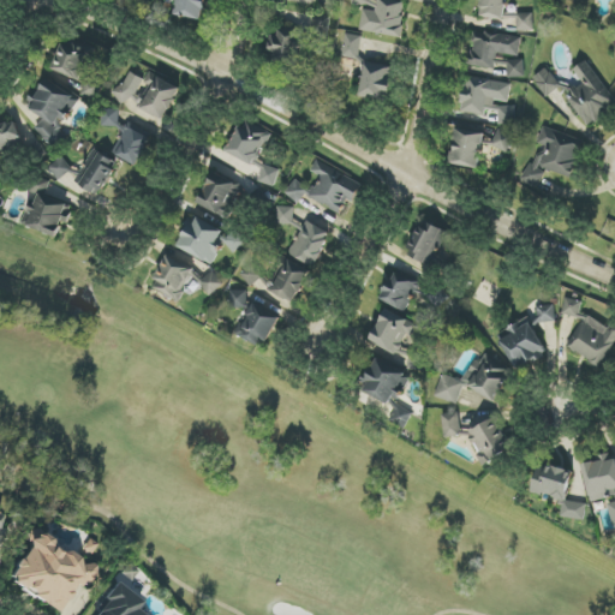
[(177,0),(177,17),(206,18),(206,0),(177,0)]
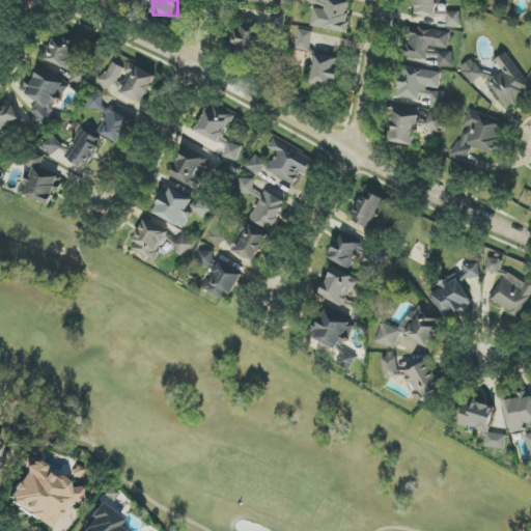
[(311,27),(345,32),(351,2),(335,0),(326,0),(325,10),(314,8),(311,27)]
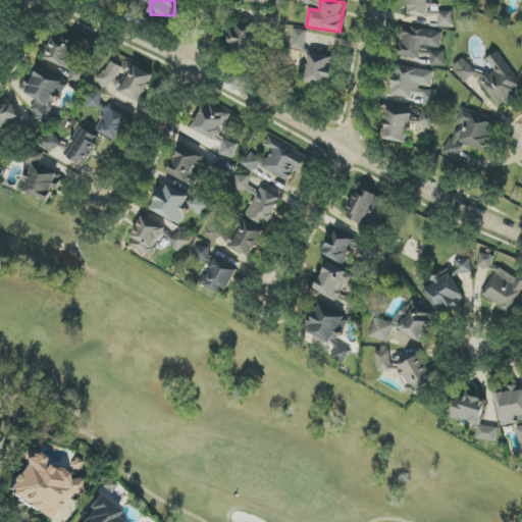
[(408,0),(406,13),(427,17),(430,0),(408,0)]
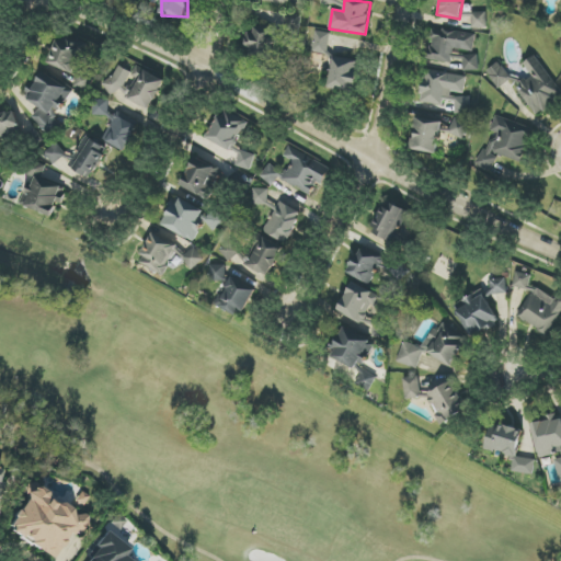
[(472,29),(488,29),(487,12),(471,12),(472,29)]
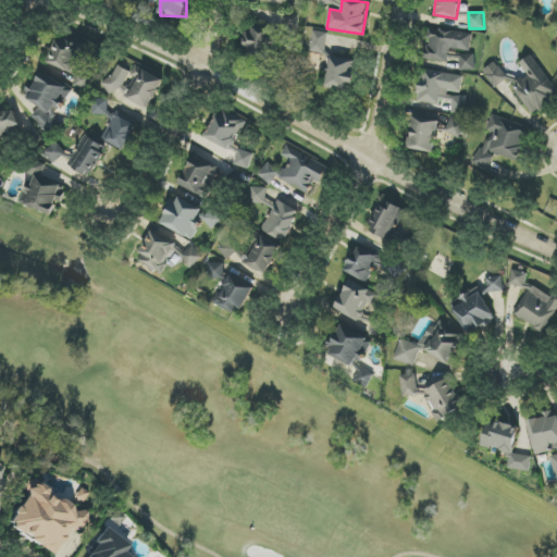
[(298,33),(298,15),(284,14),(283,32),(298,33)]
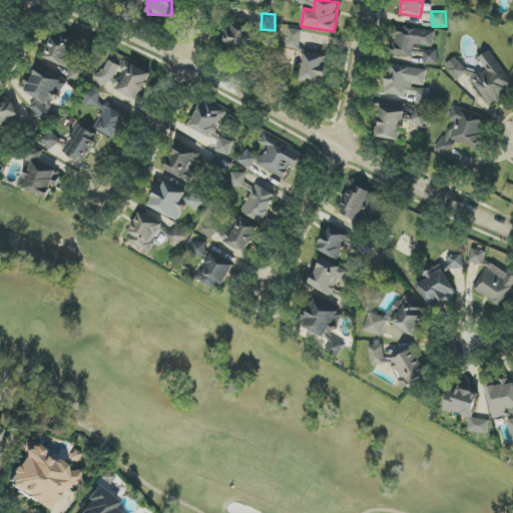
[(393,55),(413,58),(415,45),(433,47),(435,31),(397,26),(393,55)]
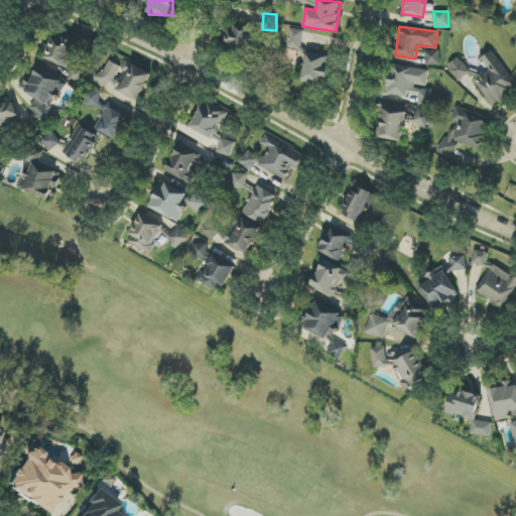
[(304,31),(290,28),(286,47),(300,50),(304,31)]
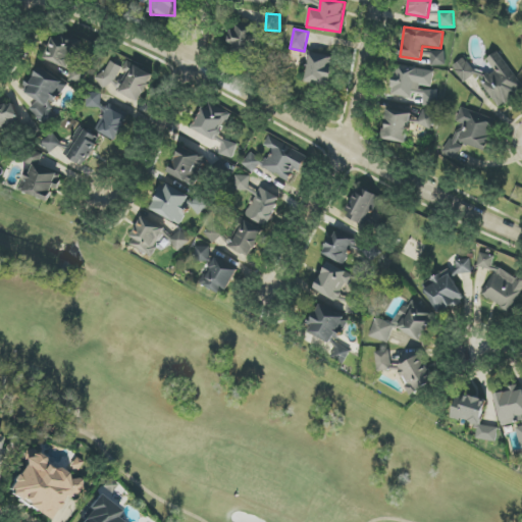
[(70,68),(80,42),(54,34),(45,60),(70,68)]
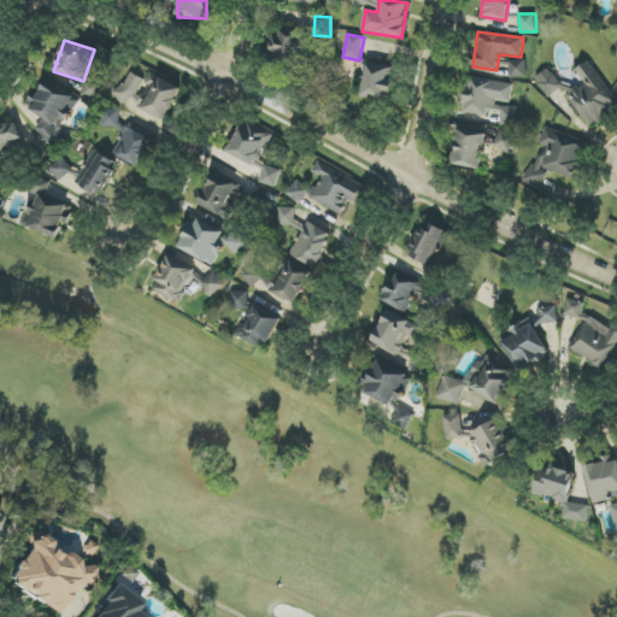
[(526,60),(510,60),(510,78),(527,78),(526,60)]
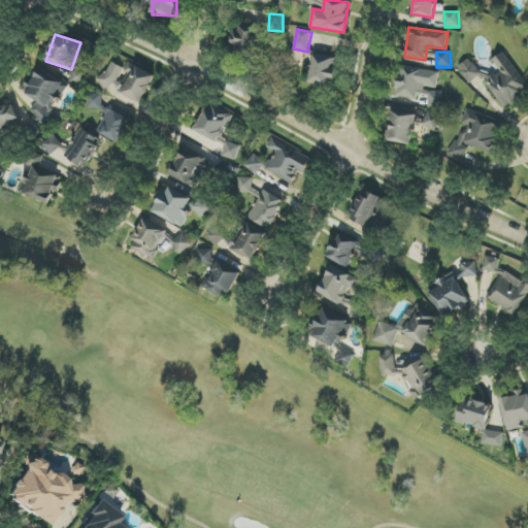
[(493,60),(499,70),(486,79),(504,108),(527,92),(527,88),(504,52),(493,60)]
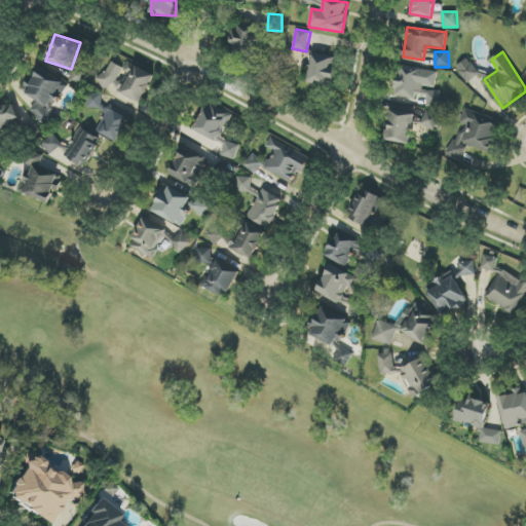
[(309,83),(334,84),(335,57),(311,55),(309,83)]
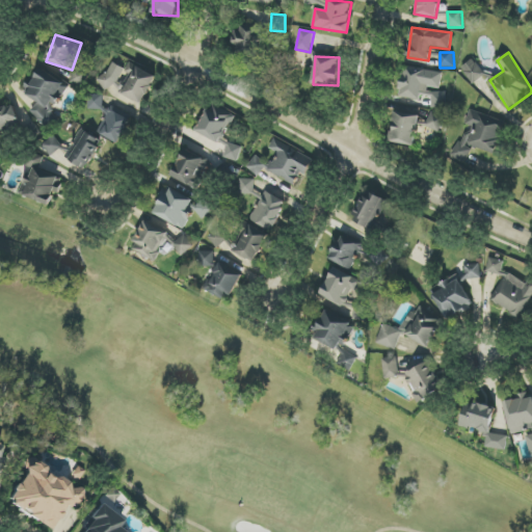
[(473,85),(485,75),(473,59),(460,69),(473,85)]
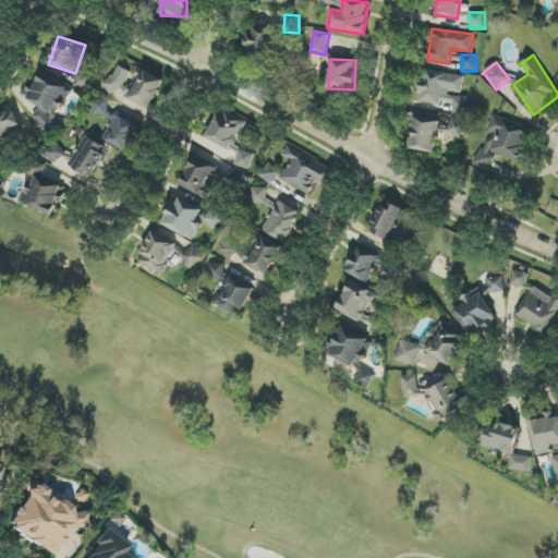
[(116,97),(130,72),(118,64),(104,91),(116,97)]
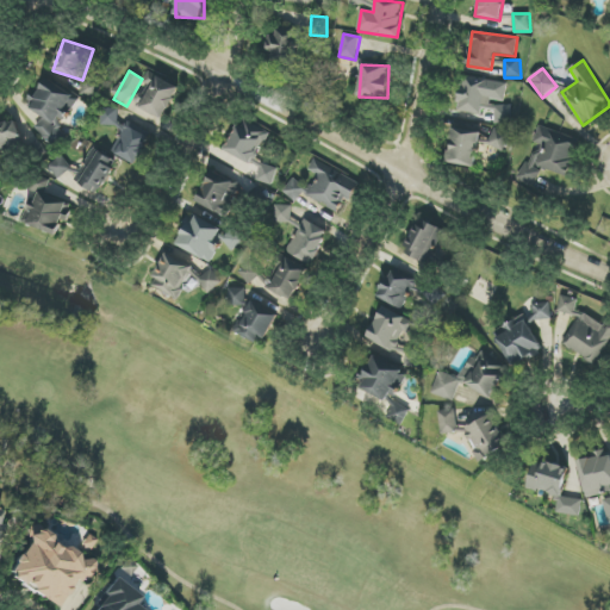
[(180,88),(149,70),(143,82),(148,85),(136,106),(162,120),(180,88)]
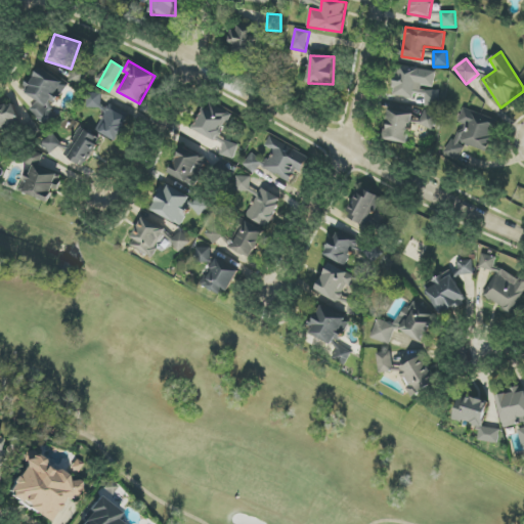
[(70,81),(82,86),(87,72),(75,67),(70,81)]
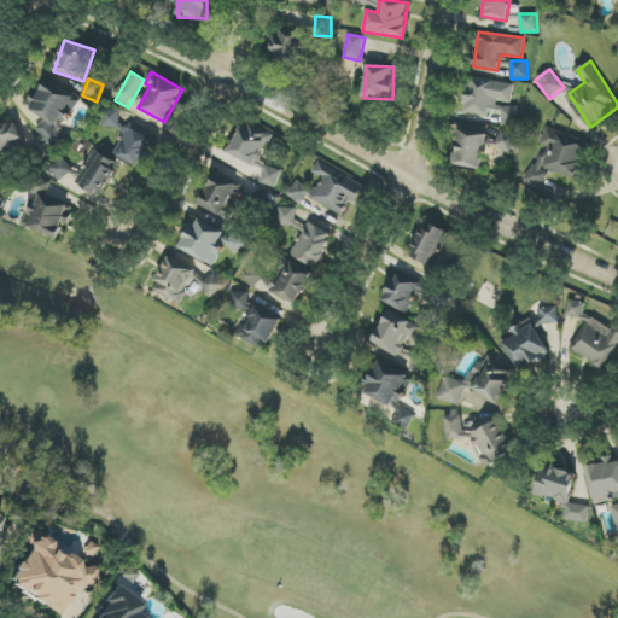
[(514,85),(472,79),(470,95),(465,95),(462,114),(491,117),(494,100),(511,103),(514,85)]
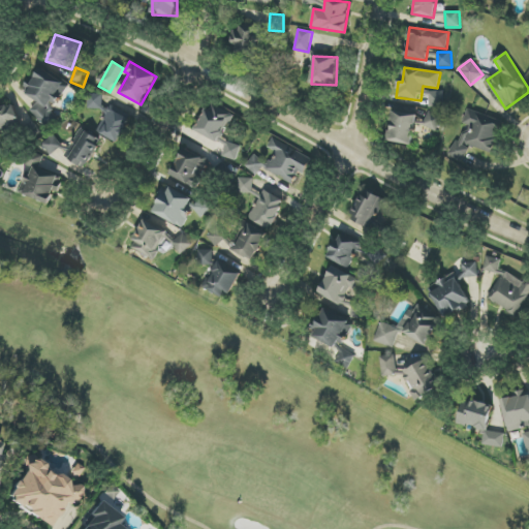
[(56,116),(53,114),(67,83),(37,68),(25,94),(37,100),(30,116),(51,125),(56,116)]
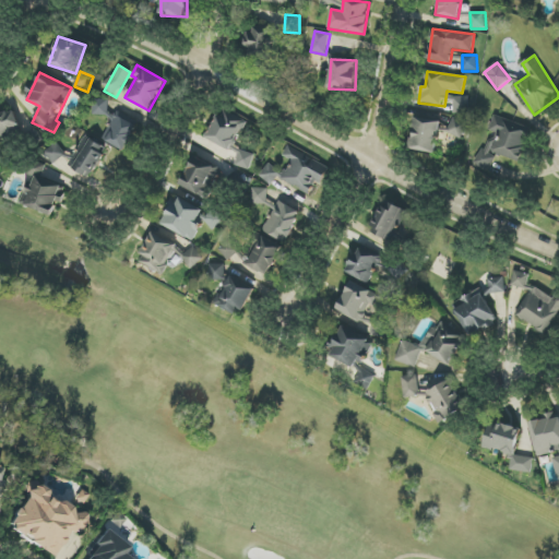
[(454,114),(470,114),(468,96),(453,97),(454,114)]
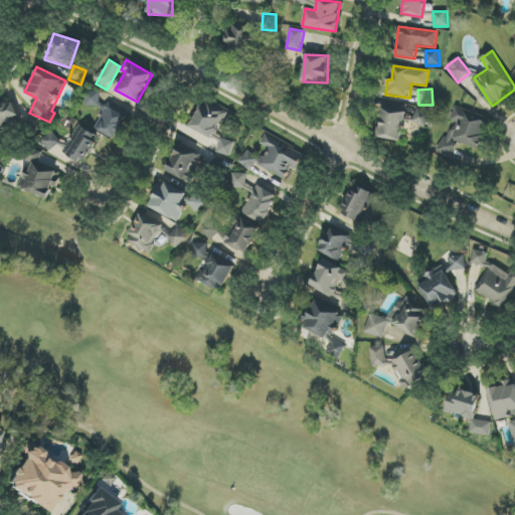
[(101,106),(100,92),(86,92),(87,107),(101,106)]
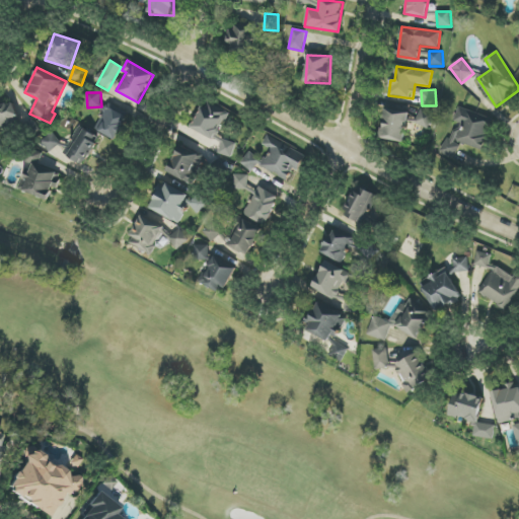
[(229,113),(207,100),(192,128),(221,144),(224,139),(217,135),(229,113)]
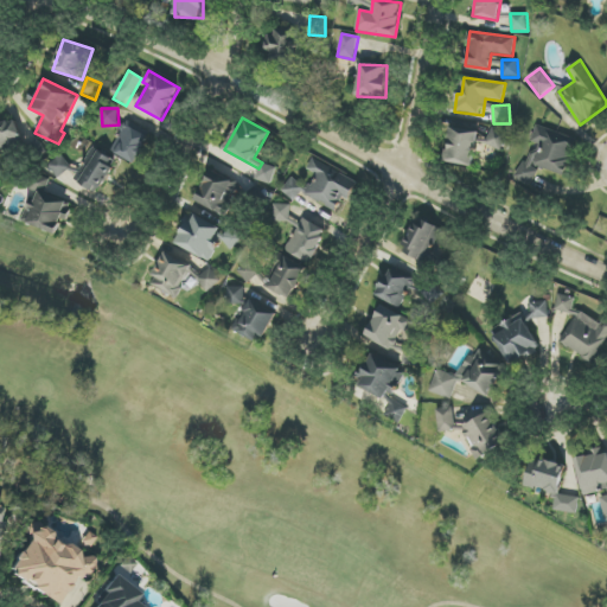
[(0,153),(25,144),(16,119),(0,125),(0,153)]
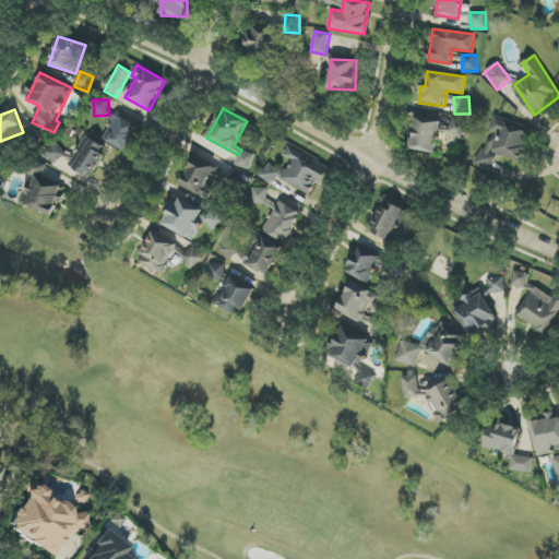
[(138,125),(115,115),(104,142),(127,151),(138,125)]
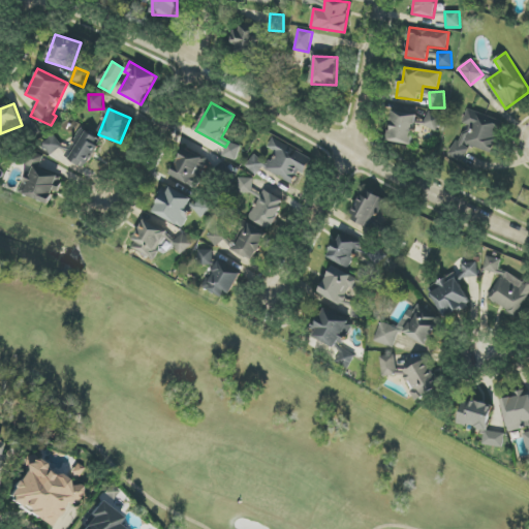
[(390,143),(413,145),(416,113),(393,111),(390,143)]
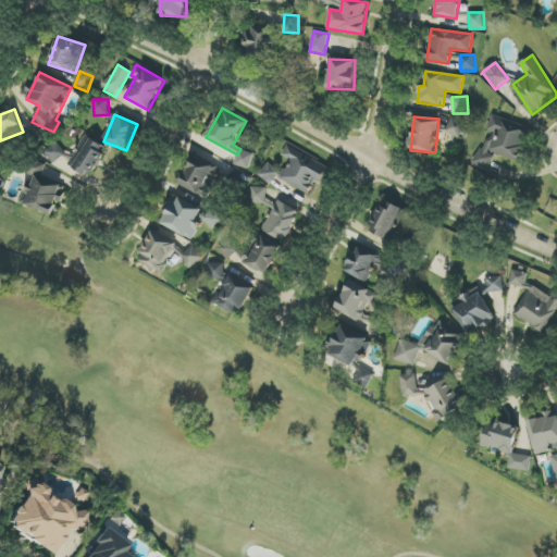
[(518,161),(529,130),(493,116),(487,131),(489,131),(477,166),(489,171),(494,153),(518,161)]
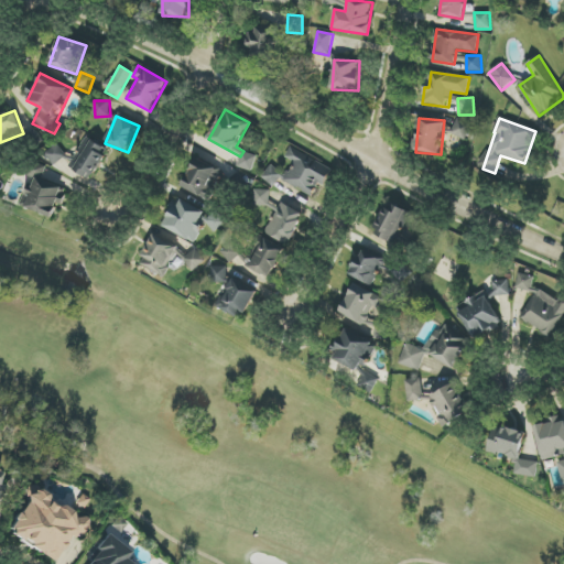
[(452,134),(465,140),(472,126),(458,119),(452,134)]
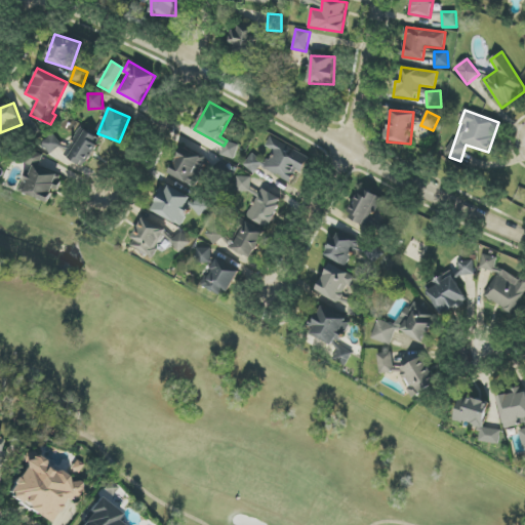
[(101,137),(79,128),(66,158),(86,167),(101,137)]
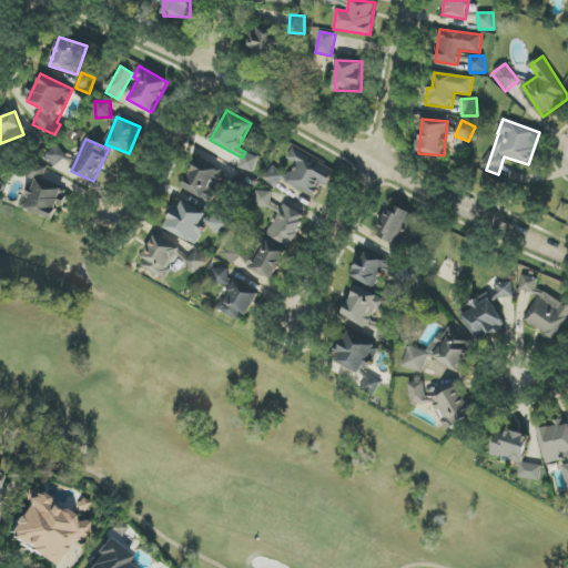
[(67,153),(54,145),(46,159),(57,168),(67,153)]
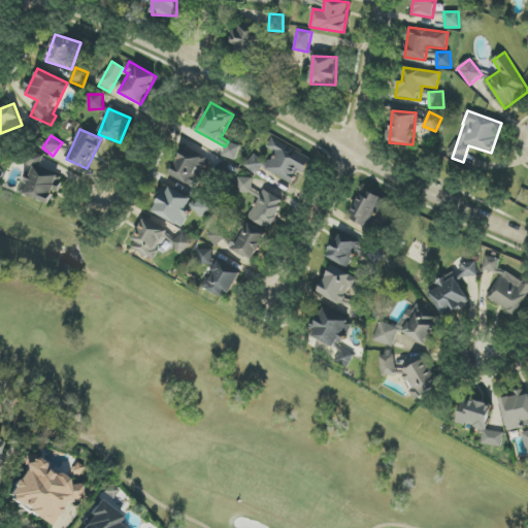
[(311,158),(273,136),(267,147),(275,153),(265,170),(292,185),(299,171),(303,174),(311,158)]
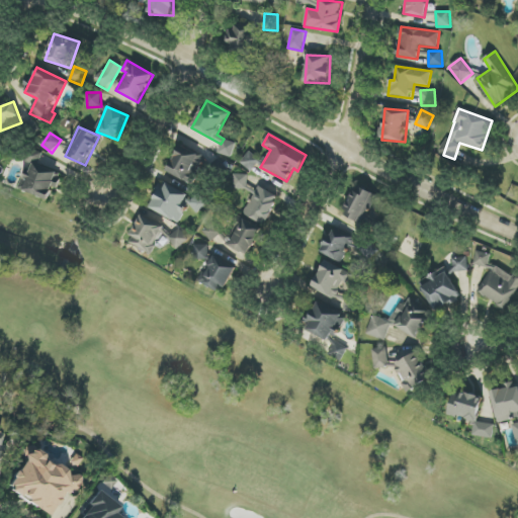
[(218,153),(231,158),(236,144),(223,139),(218,153)]
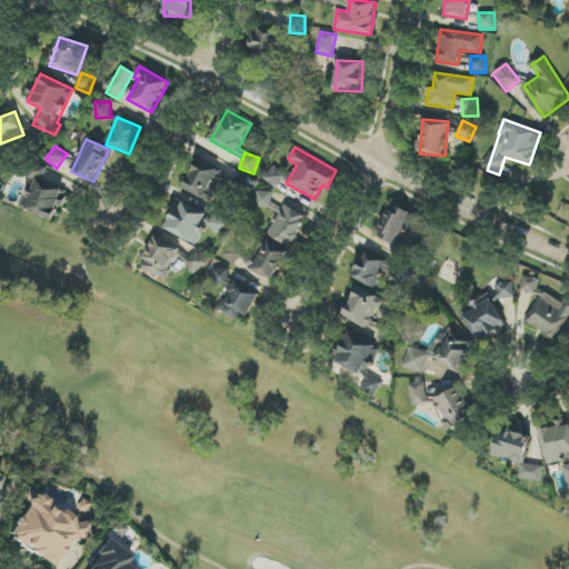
[(183,189),(210,202),(225,172),(199,159),(183,189)]
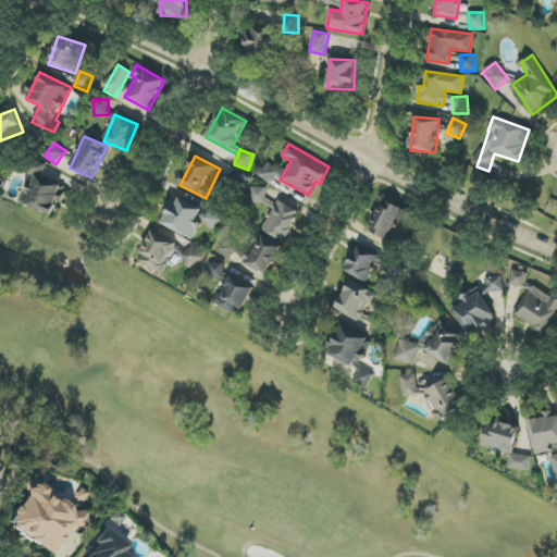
[(20,203),(53,214),(58,200),(62,202),(67,187),(41,178),(46,164),(33,160),(28,174),(36,177),(32,188),(26,187),(20,203)]
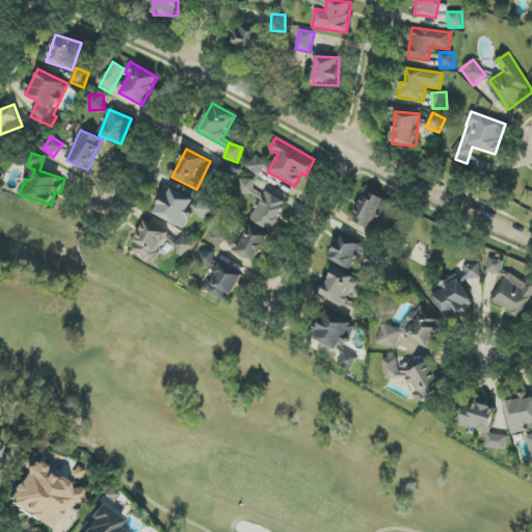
[(259,177),(268,165),(256,156),(246,167),(259,177)]
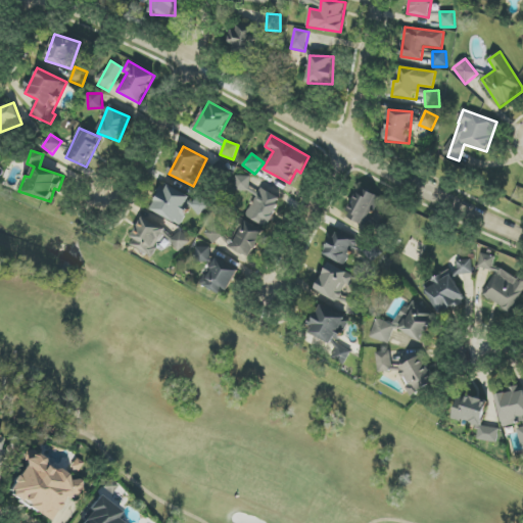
[(250,177),(236,176),(235,190),(250,191),(250,177)]
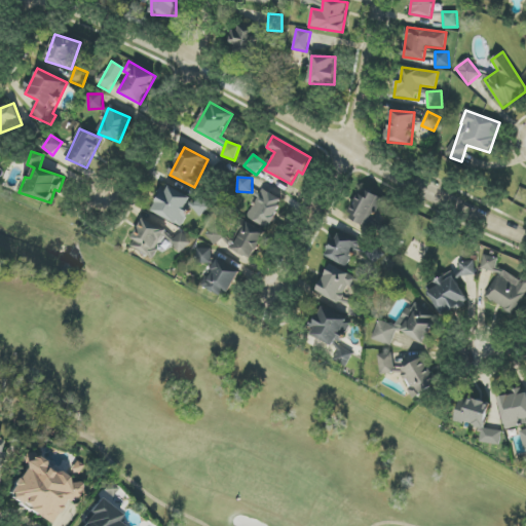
[(184,210),(191,197),(167,185),(153,212),(182,227),(189,212),(184,210)]
